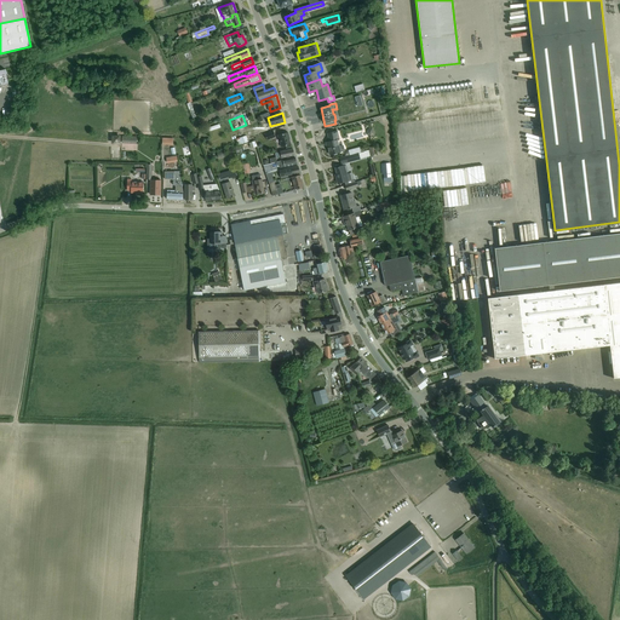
[(333,132),(327,133),(329,142),(327,142),(328,147),(327,147),(329,155),(336,153),(345,150),(344,145),(339,147),(337,141),(339,139),(337,131),(333,132)]
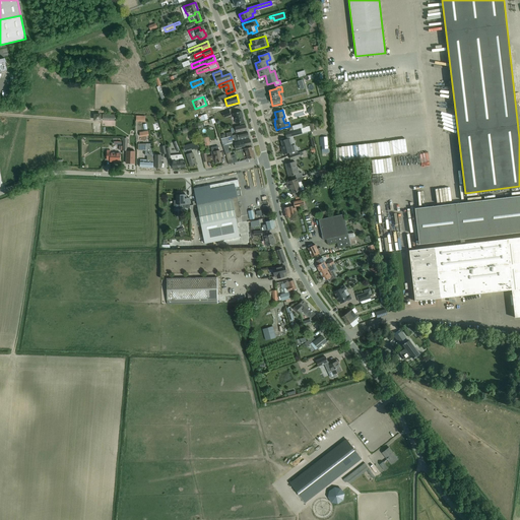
[(242,115),(241,111),(233,114),(236,123),(244,121),(242,115)]
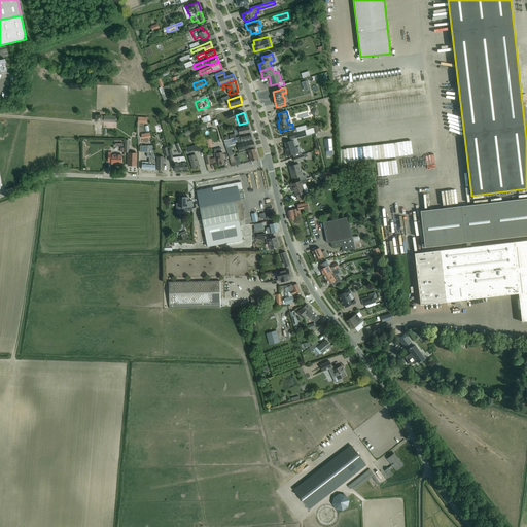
[(297,132),(289,134),(290,140),(307,135),(305,130),(303,131),(297,132)]
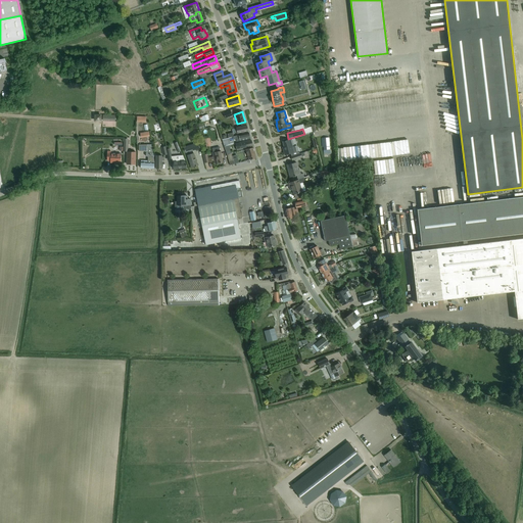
[(291,156),(300,153),(297,151),(295,146),(291,147),(290,140),(283,142),(285,150),(283,150),(285,154),(290,153),(291,156)]
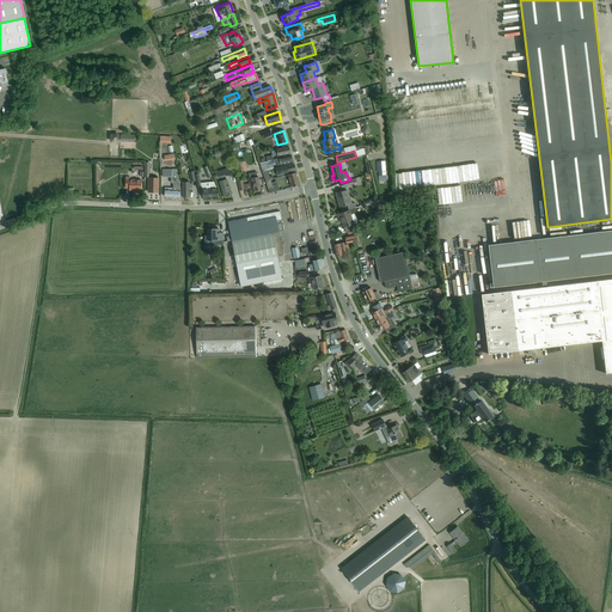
[(295,170),(294,165),(275,169),(277,177),(282,176),(281,173),(295,170)]
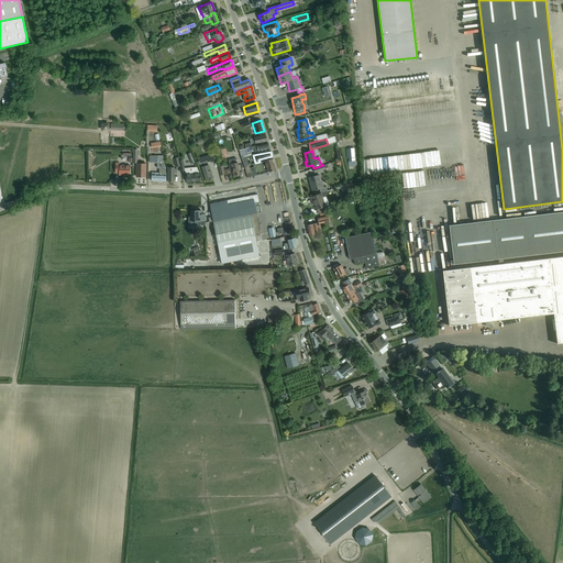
[(213,154),(200,157),(202,164),(216,159),(213,154)]
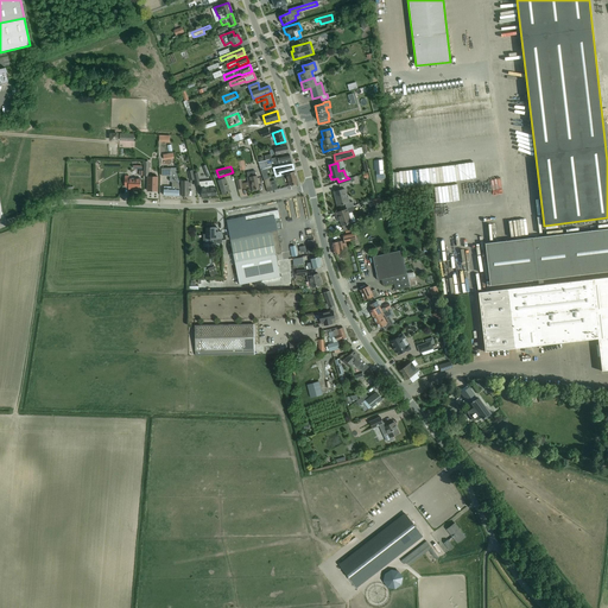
[(175,169),(162,169),(162,176),(170,176),(170,182),(172,182),(171,188),(164,187),(164,195),(179,196),(179,190),(175,169)]
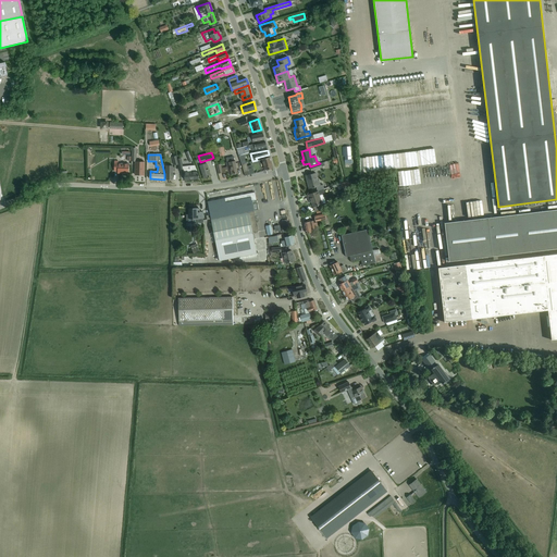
[(237,173),(235,161),(234,161),(233,157),(225,158),(226,162),(226,163),(227,168),(221,169),(222,173),(229,171),(229,174),(237,173)]
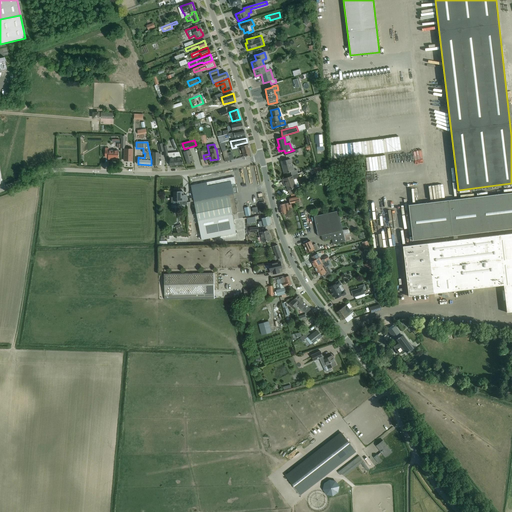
[(251,155),(248,145),(241,146),(244,156),(251,155)]
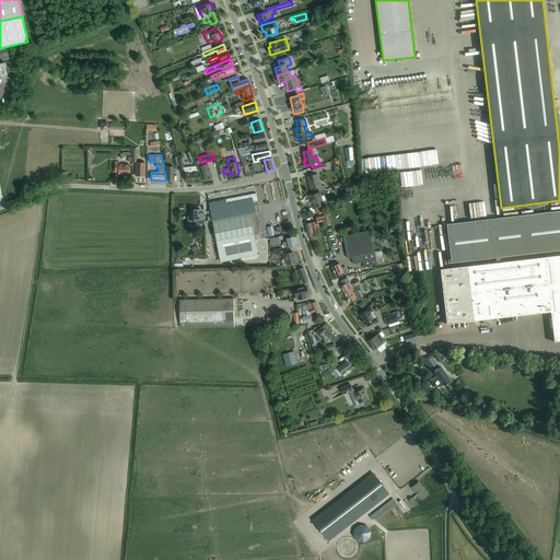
[(115,162),(115,166),(115,172),(118,172),(118,174),(129,175),(129,165),(118,164),(119,162),(115,162)]
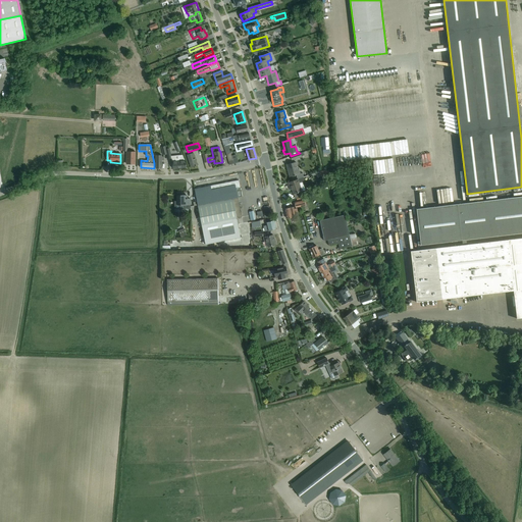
[(126,152),(126,164),(135,164),(136,152),(126,152)]
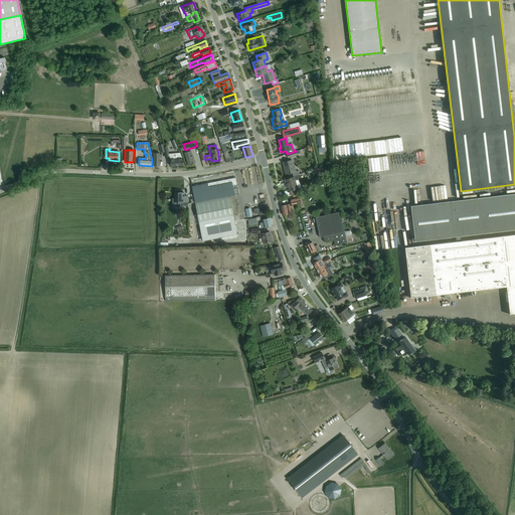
[(194,163),(193,158),(191,151),(184,153),(188,165),(194,163)]
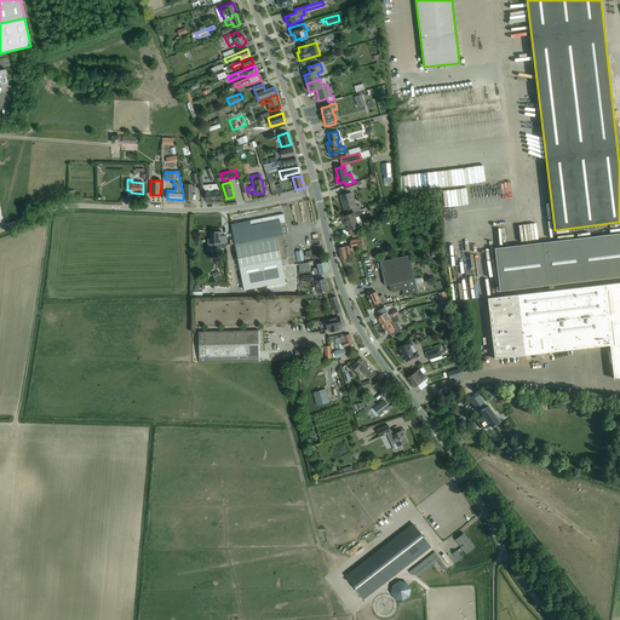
[(195,190),(195,187),(193,187),(193,184),(185,184),(185,194),(185,200),(191,200),(193,190),(195,190)]
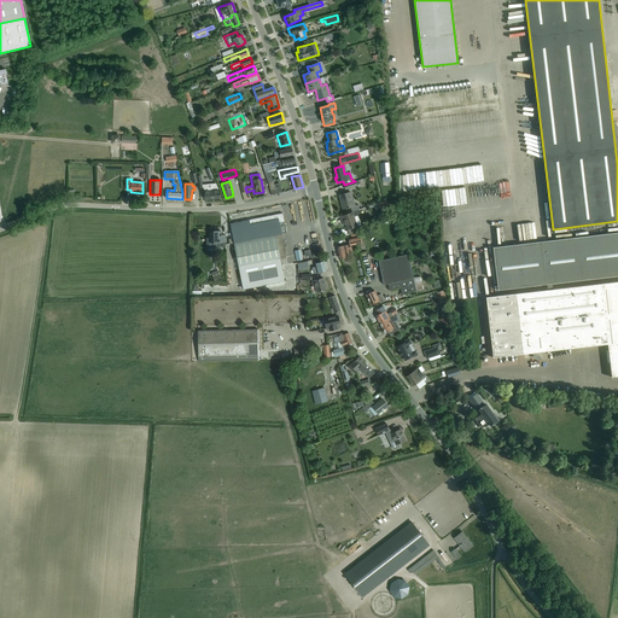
[(208,191),(204,191),(204,199),(220,198),(220,192),(219,192),(219,188),(217,188),(216,184),(207,185),(208,191)]
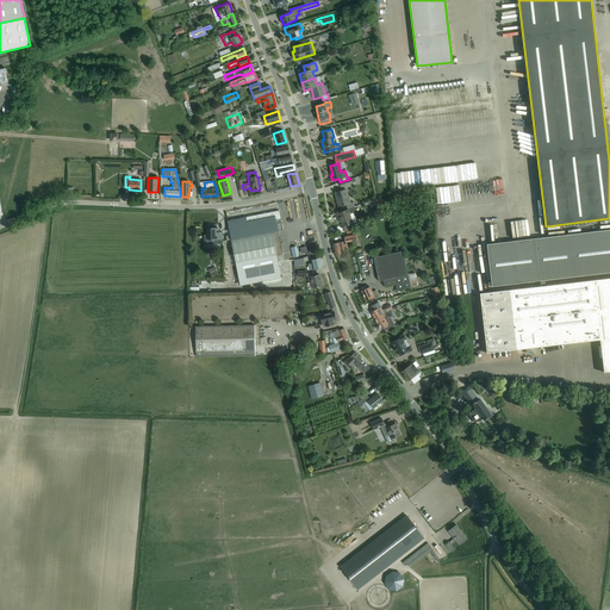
[(344,190),(341,191),(335,192),(338,206),(350,204),(349,198),(347,199),(344,190)]
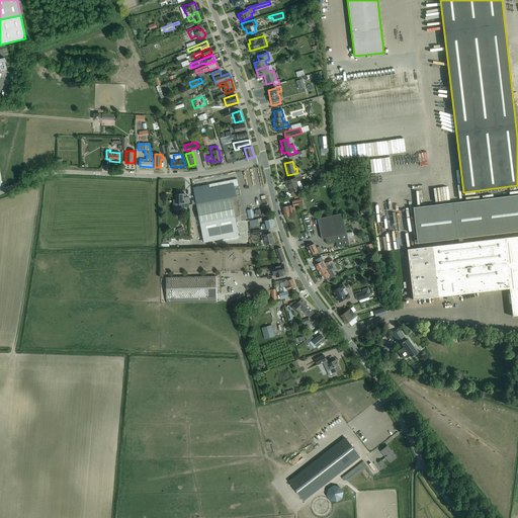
[(299,189),(296,181),(295,178),(290,179),(285,181),(286,185),(288,185),(291,192),(290,192),(292,197),(300,192),(299,189)]
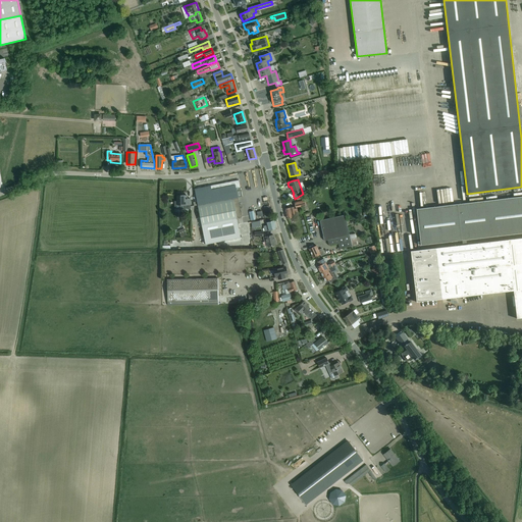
[(195,189),(197,201),(198,205),(201,224),(203,235),(239,227),(237,217),(242,216),(237,190),(240,189),(239,180),(195,189)]
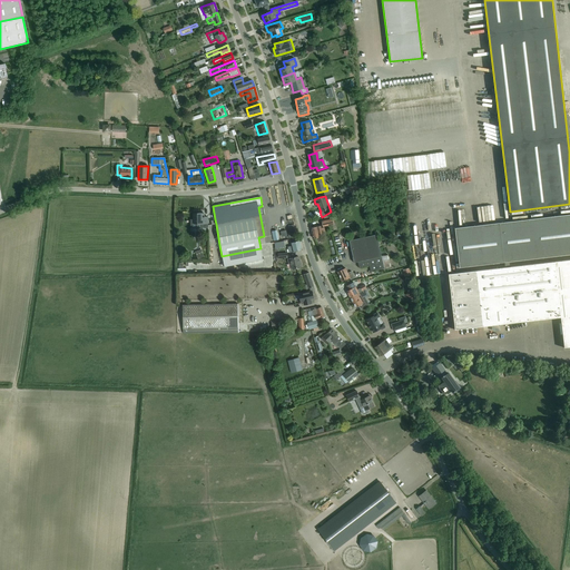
[(194,210),(194,216),(194,224),(203,224),(203,228),(208,228),(207,217),(204,217),(204,216),(204,214),(198,214),(198,210),(194,210)]
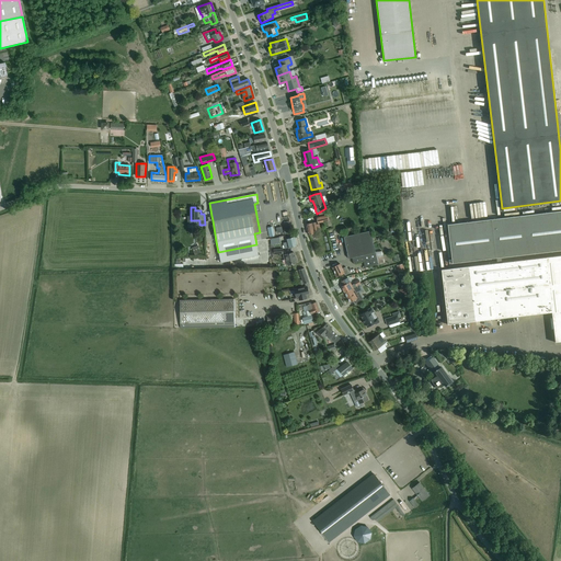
[(560,210),(448,225),(453,263),(496,258),(497,260),(502,259),(502,258),(560,250),(560,210)]
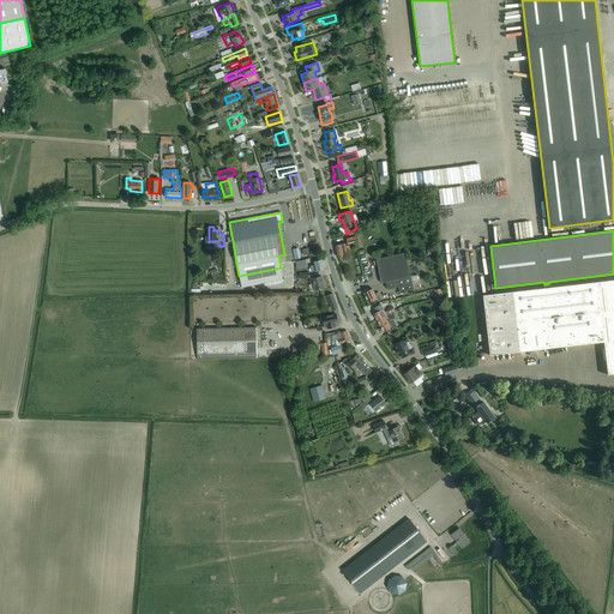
[(341,245),(335,246),(337,257),(338,257),(339,257),(343,256),(345,258),(347,257),(348,256),(347,251),(350,250),(349,245),(345,245),(345,244),(341,245)]
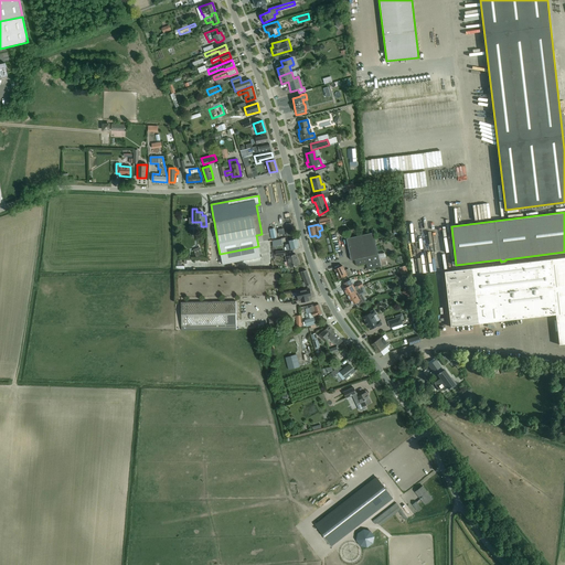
[(379,254),(377,252),(373,233),(347,238),(350,255),(349,255),(351,260),(354,259),(355,266),(365,264),(368,269),(372,268),(387,265),(384,253),(379,254)]
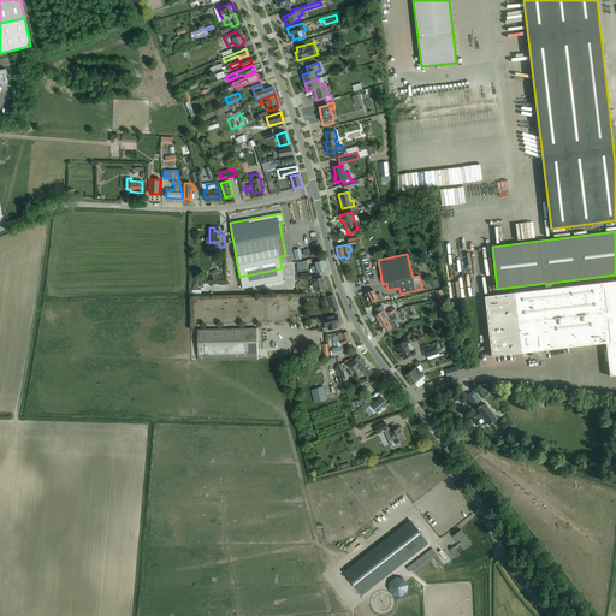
[(314,266),(311,267),(312,273),(317,272),(320,271),(326,270),(324,260),(321,261),(318,261),(314,262),(314,266)]
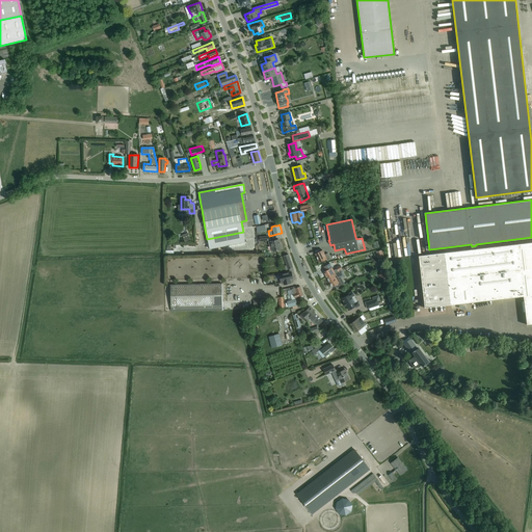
[(278,239),(273,240),(268,242),(269,246),(271,245),(272,251),(282,249),(281,243),(280,243),(278,239)]
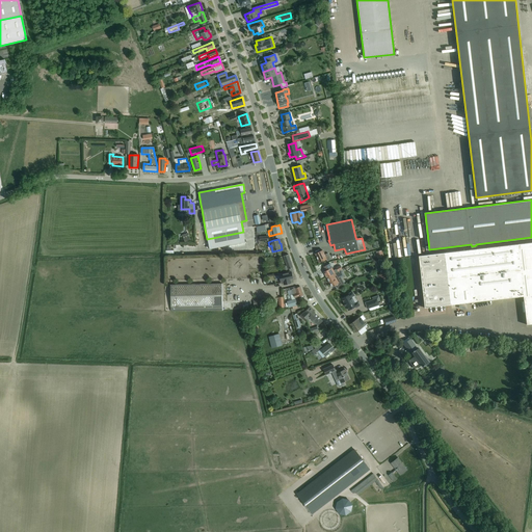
[(445,253),(419,256),(425,308),(451,304),(524,296),(527,324),(531,323),(531,242),(476,249),(476,245),(472,246),(472,249),(445,253)]
